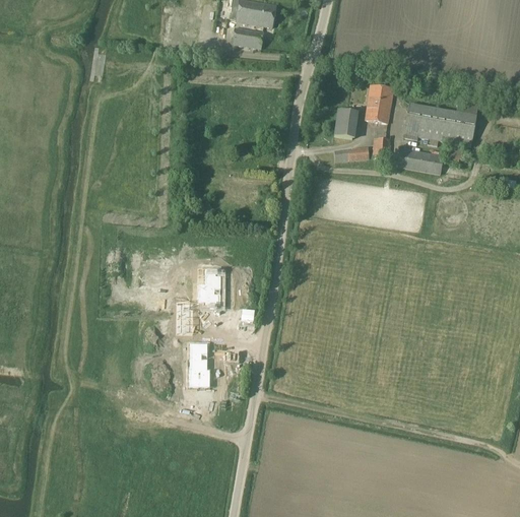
[(276,5),(245,0),(239,0),(236,21),(272,27),(276,5)]
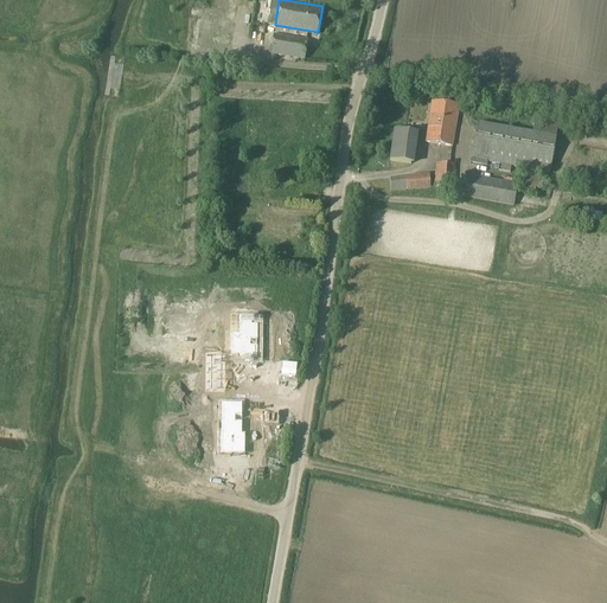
[(307,37),(274,31),(270,51),(304,57),(307,37)]
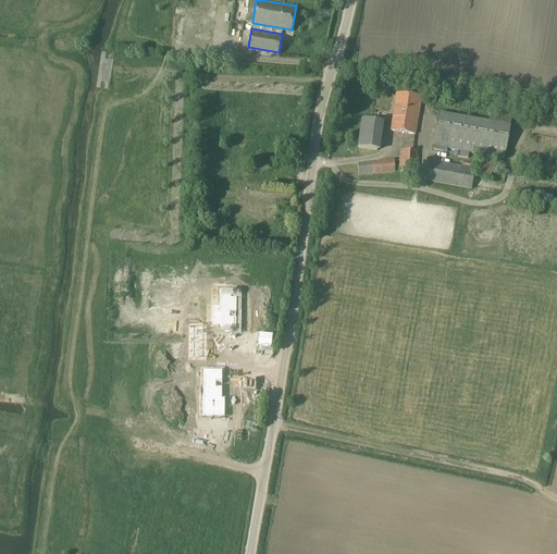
[(396,90),(390,127),(416,132),(421,94),(396,90)]
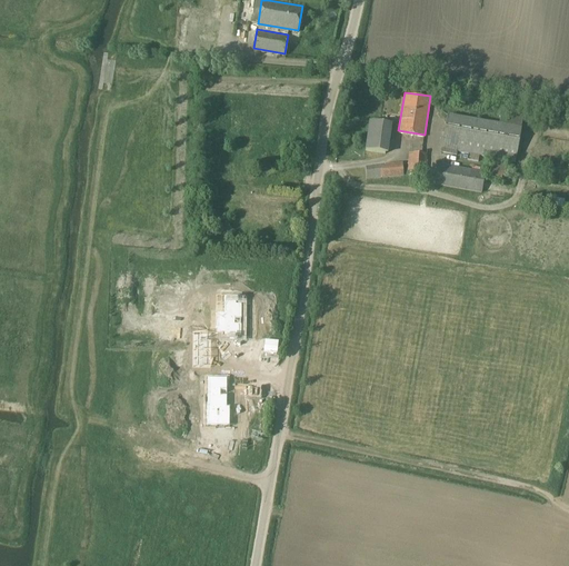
[(447,112),(441,149),(456,151),(457,149),(468,151),(467,157),(477,158),(478,154),(515,159),(525,107),(502,103),(499,122),(447,112)]
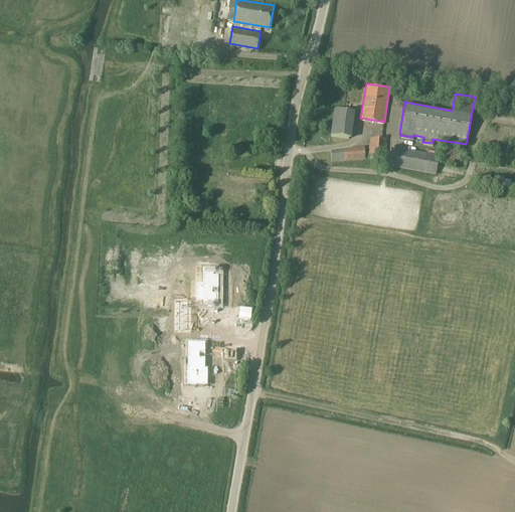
[(514,127),(504,125),(497,159),(514,161),(514,127)]
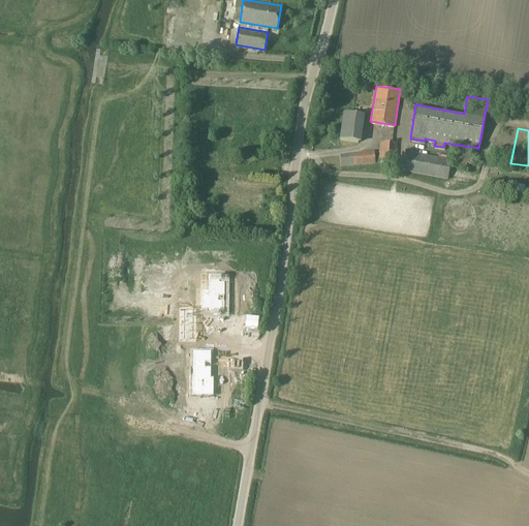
[(396,161),(397,141),(380,140),(378,160),(396,161)]
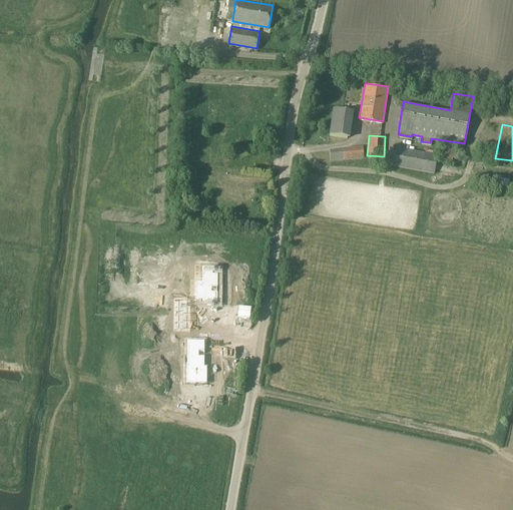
[(347,146),(341,147),(342,158),(364,155),(363,144),(347,145),(347,146)]
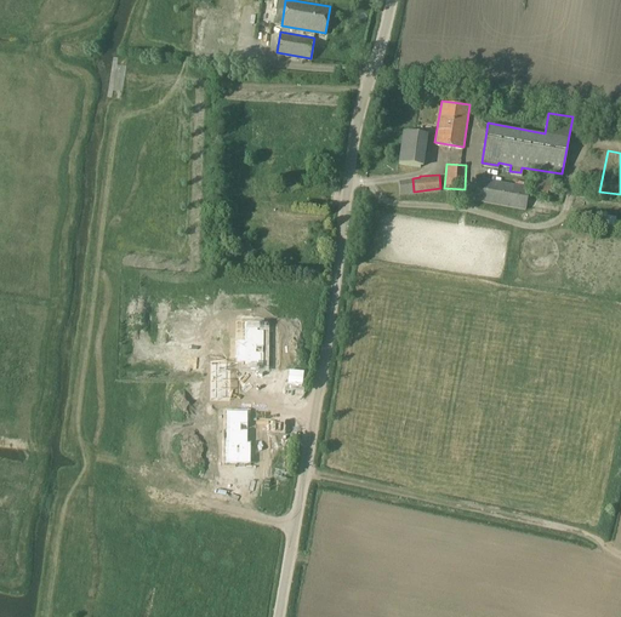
[(529,186),(478,176),(474,199),(525,207),(529,186)]
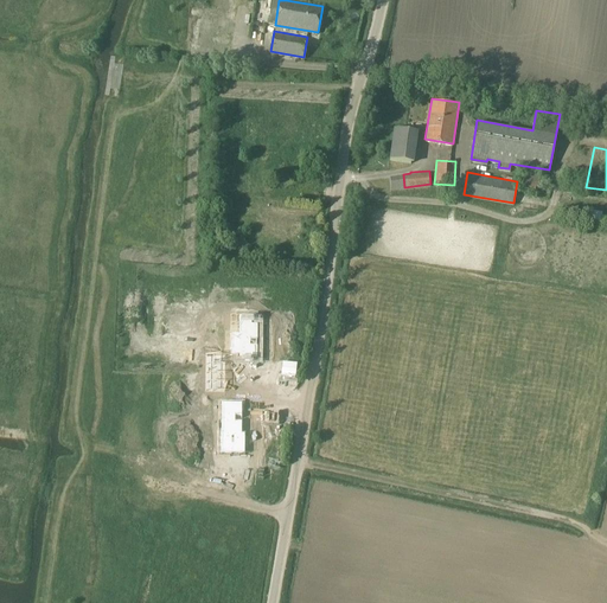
[(230,321),(230,352),(238,352),(238,354),(257,354),(257,321),(251,321),(251,313),(238,313),(238,321),(230,321)]
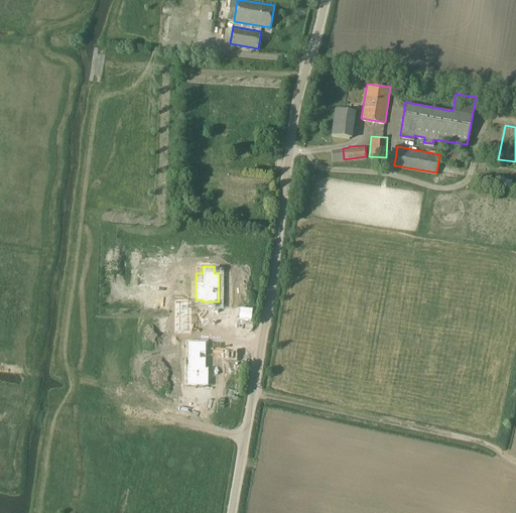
[(175,300),(175,315),(190,315),(191,300),(175,300)]
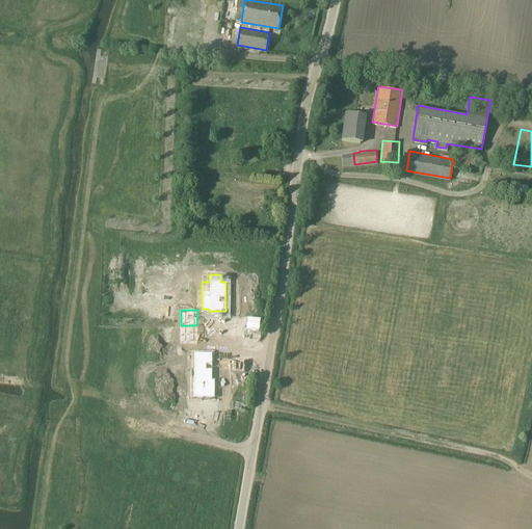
[(181,325),(180,341),(196,341),(196,325),(181,325)]
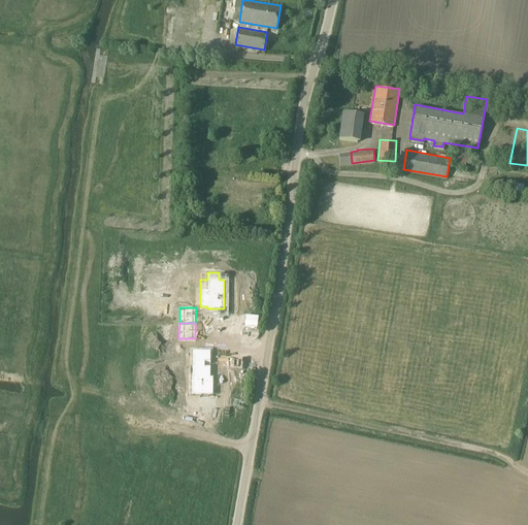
[(191,364),(190,372),(192,372),(192,374),(192,375),(210,375),(210,356),(211,356),(211,350),(210,350),(210,349),(192,348),(192,364),(191,364)]
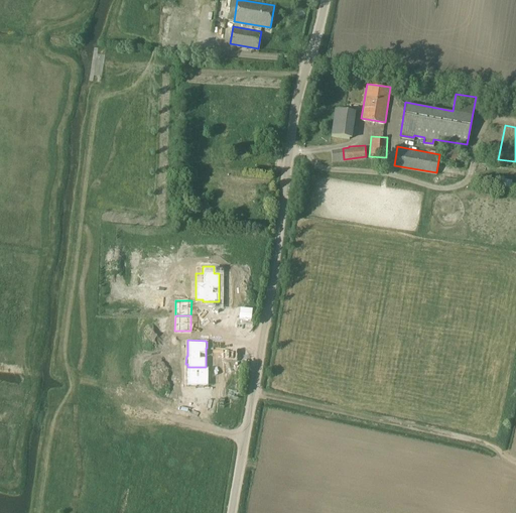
[(186,366),(186,384),(196,384),(196,386),(204,386),(204,385),(208,385),(208,370),(208,367),(206,367),(187,367),(187,366),(186,366)]
